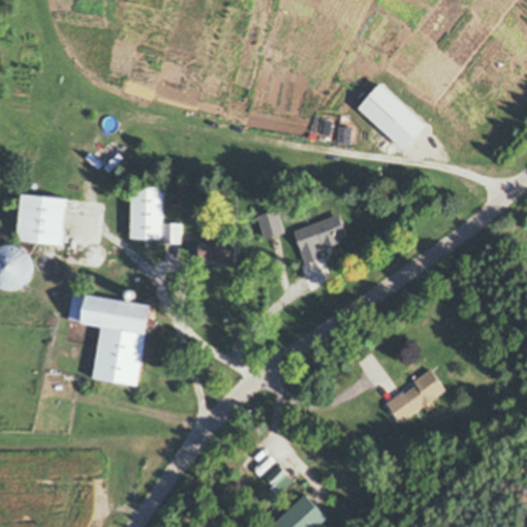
[(130,239),(131,187),(162,188),(161,240),(130,239)]
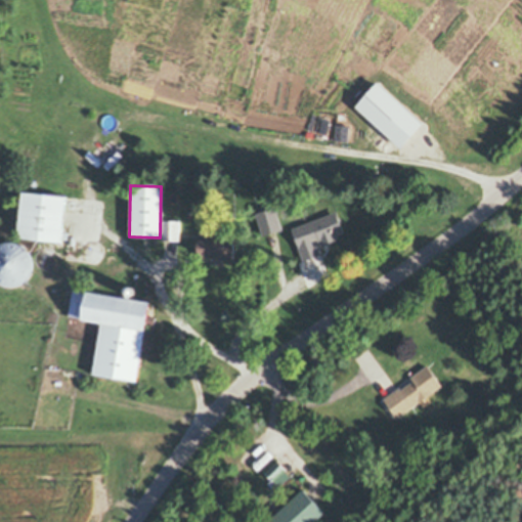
[(66,199),(61,233),(68,234),(67,241),(61,240),(60,244),(16,238),(22,193),(66,199)]
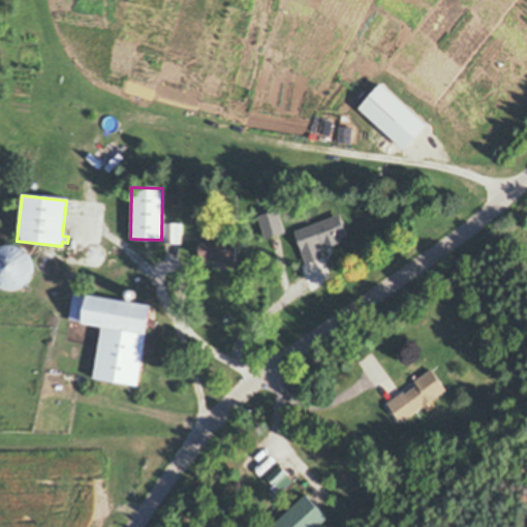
[(181,224),(180,245),(161,244),(162,224),(181,224)]
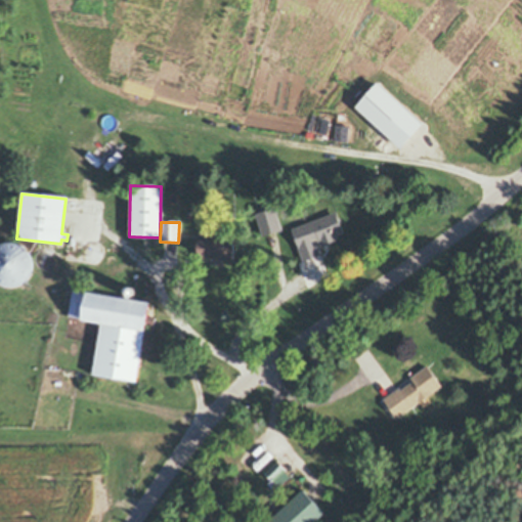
[(331,244),(331,250),(322,250),(322,251),(315,251),(315,246),(309,246),(309,259),(293,259),(293,257),(293,226),(293,225),(339,225),(339,244),(331,244)]
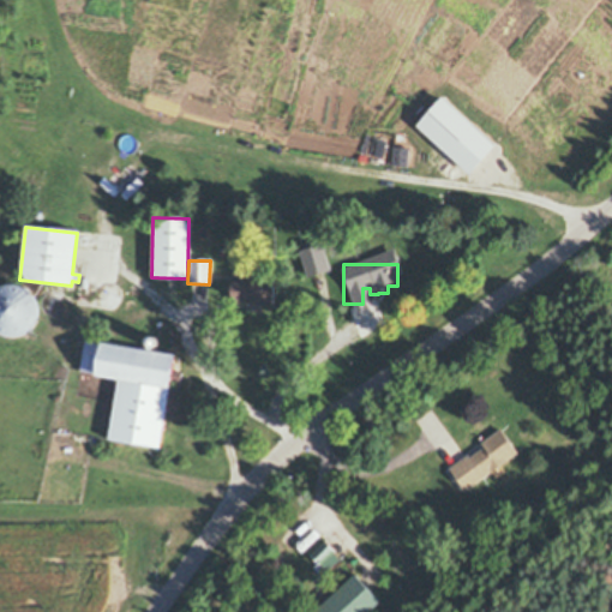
[(274,307),(252,307),(252,304),(232,304),(232,276),(243,276),(243,285),(252,285),(252,276),(274,276),(274,307)]
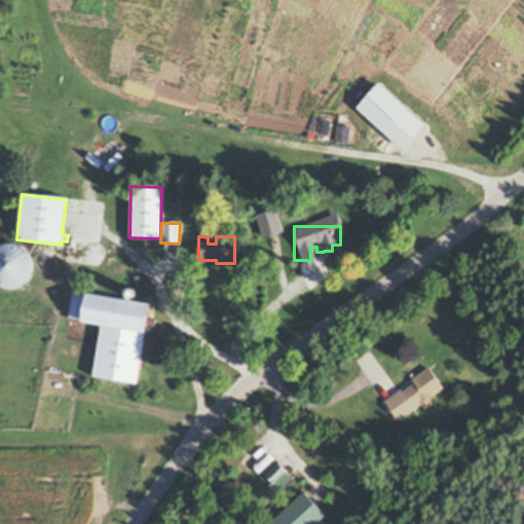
[(102,250),(102,251),(102,252),(102,253),(102,254),(102,255),(102,257),(102,258),(101,259),(100,260),(99,261),(98,262),(97,262),(96,263),(95,263),(94,264),(92,264),(91,264),(90,264),(89,264),(88,263),(87,263),(86,263),(85,262),(84,261),(83,260),(82,260),(82,259),(81,258),(81,257),(81,256),(80,254),(80,253),(80,252),(81,251),(81,250),(81,249),(82,248),(82,247),(83,246),(84,246),(85,245),(86,244),(87,244),(88,242),(89,242),(90,242),(91,242),(92,242),(94,242),(95,242),(96,244),(97,244),(98,245),(99,245),(100,246),(100,247),(101,248),(101,249),(102,250)]
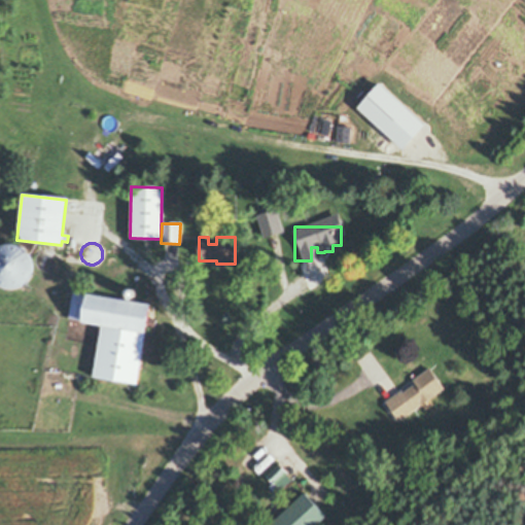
[(33,265),(33,266),(33,268),(33,269),(33,270),(32,271),(32,272),(32,273),(32,275),(31,276),(31,277),(30,278),(30,279),(29,280),(28,281),(28,282),(27,282),(26,283),(25,284),(24,285),(23,286),(22,286),(21,287),(20,287),(19,288),(18,288),(16,289),(15,289),(14,289),(13,289),(11,289),(10,289),(9,289),(8,289),(7,289),(6,289),(4,289),(3,289),(2,288),(1,288),(0,287),(0,246),(1,245),(2,245),(3,245),(4,244),(5,244),(7,244),(8,244),(9,244),(10,244),(11,244),(12,244),(14,244),(15,244),(16,245),(18,245),(19,245),(20,246),(21,246),(22,247),(23,248),(24,248),(25,249),(26,250),(27,251),(27,252),(28,252),(29,253),(30,254),(30,255),(31,256),(31,258),(32,259),(32,260),(32,261),(32,263),(33,264),(33,265)]
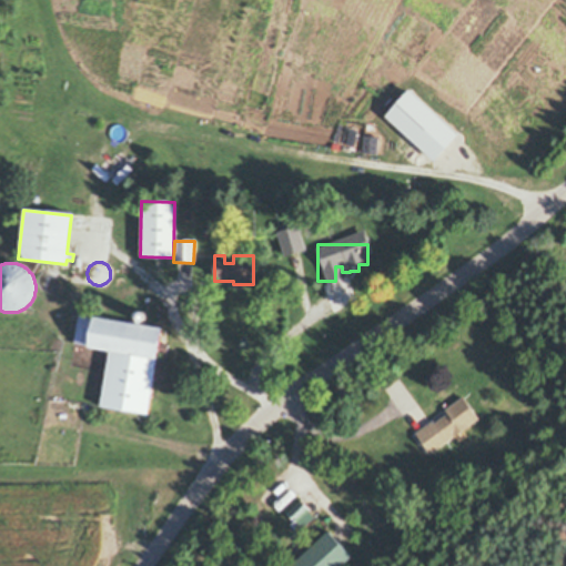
[(37,286),(36,283),(36,282),(36,281),(36,280),(37,280),(37,279),(37,278),(38,278),(38,276),(38,275),(39,275),(39,274),(40,274),(40,273),(41,273),(42,272),(43,272),(43,271),(44,271),(46,271),(47,271),(48,271),(49,271),(50,271),(51,271),(52,271),(53,271),(53,272),(54,272),(56,273),(57,273),(57,274),(58,274),(58,275),(59,275),(59,276),(60,278),(60,279),(60,280),(61,280),(61,281),(61,282),(61,283),(61,284),(61,285),(61,286),(60,286),(60,287),(60,289),(59,290),(59,291),(58,291),(58,292),(57,292),(57,293),(56,293),(56,294),(54,294),(53,294),(52,295),(51,295),(50,295),(49,295),(48,295),(47,295),(46,295),(44,295),(43,295),(43,294),(42,294),(41,293),(40,293),(40,292),(39,292),(39,291),(38,291),(38,290),(38,289),(37,289),(37,287),(37,286)]
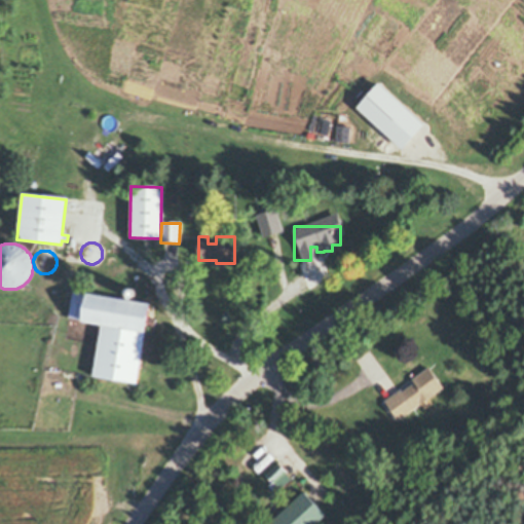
[(134,296),(133,296),(132,297),(131,297),(129,297),(128,297),(128,296),(127,296),(126,295),(126,294),(125,294),(125,293),(125,292),(125,291),(125,290),(126,290),(126,289),(127,289),(127,288),(128,288),(129,288),(129,287),(131,287),(132,287),(132,288),(133,288),(134,288),(134,289),(135,289),(135,290),(135,291),(136,291),(136,292),(136,293),(135,293),(135,294),(135,295),(134,295),(134,296)]
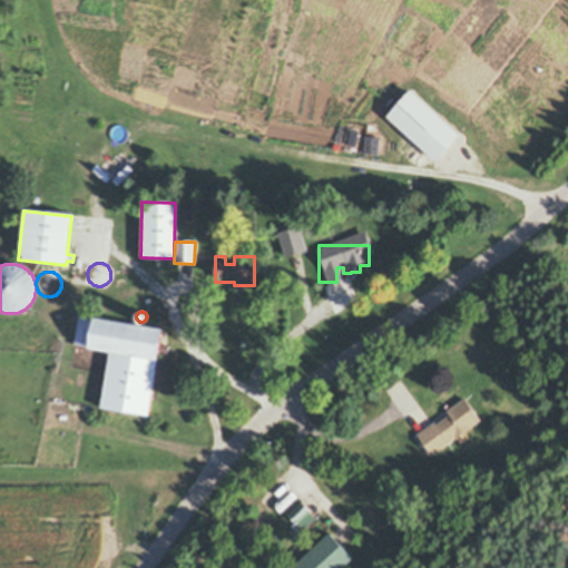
[(167,348),(165,359),(157,358),(156,361),(146,418),(99,410),(109,352),(72,345),(78,315),(163,331),(160,345),(167,348)]
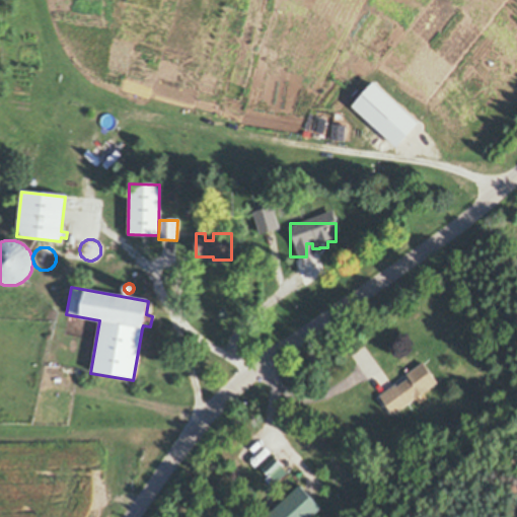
[(392,416),(378,396),(394,385),(395,387),(408,378),(405,375),(422,363),(437,384),(392,416)]
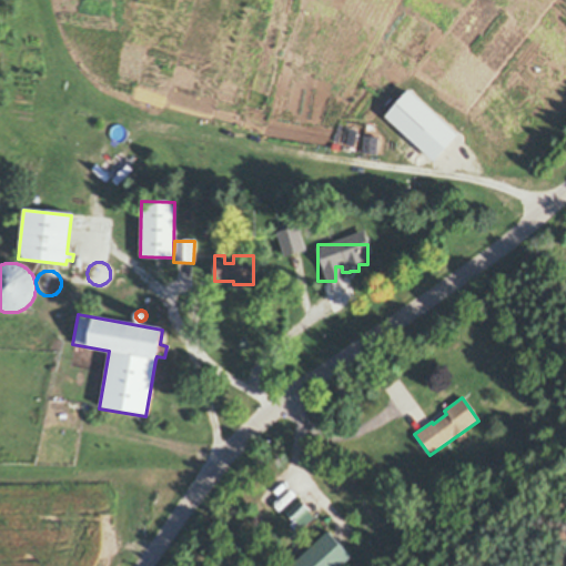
[(286,516),(302,502),(309,508),(293,524),(286,516)]
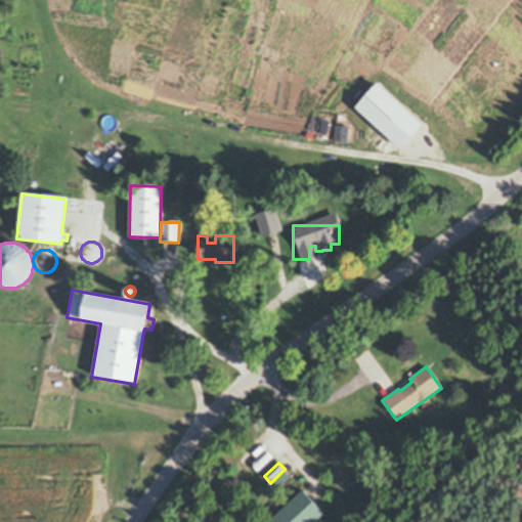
[(272,483),(283,473),(289,479),(277,488),(272,483)]
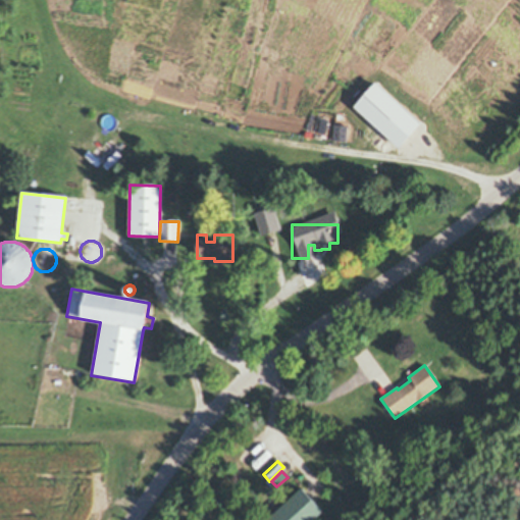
[(266,519),(301,489),(321,512),(312,519),(266,519)]
